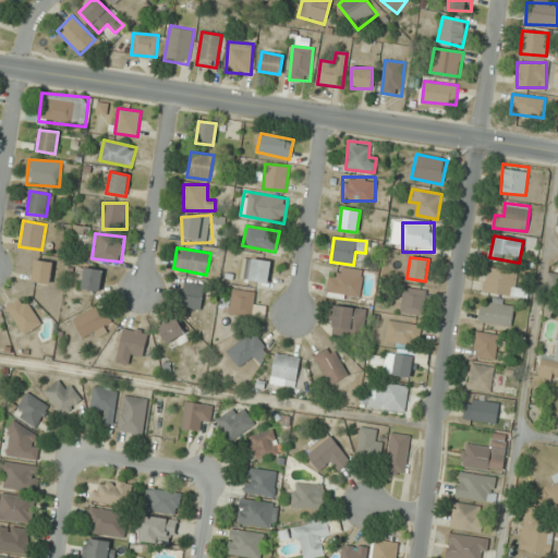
[(268,283),(271,263),(247,258),(244,279),(268,283)]
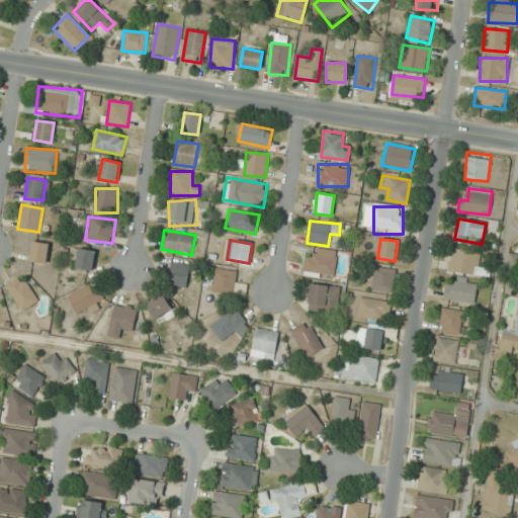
[(49,243),(31,242),(29,262),(48,263),(49,243)]
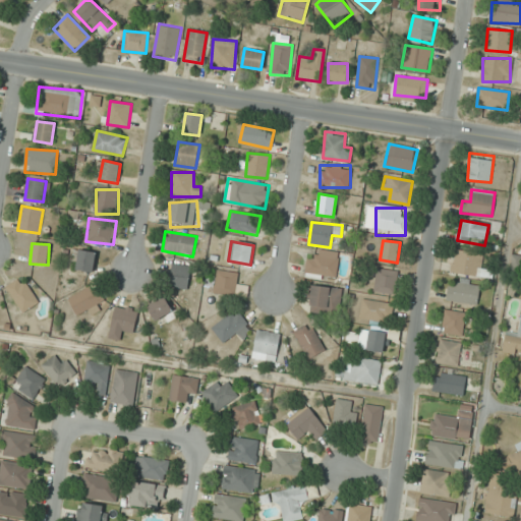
[(75,271),(94,273),(96,252),(77,250),(75,271)]
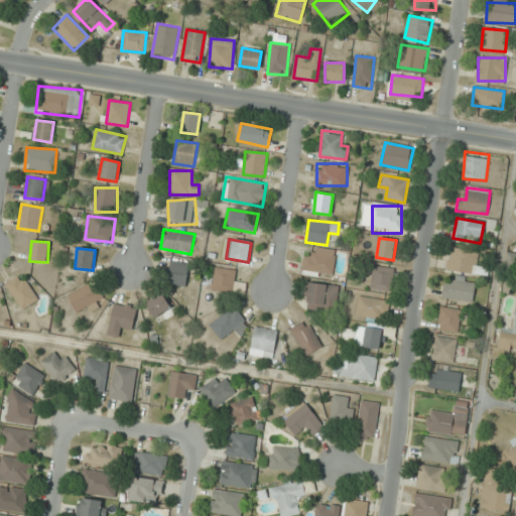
[(302,256),(305,276),(335,272),(333,248),(314,250),(314,255),(302,256)]
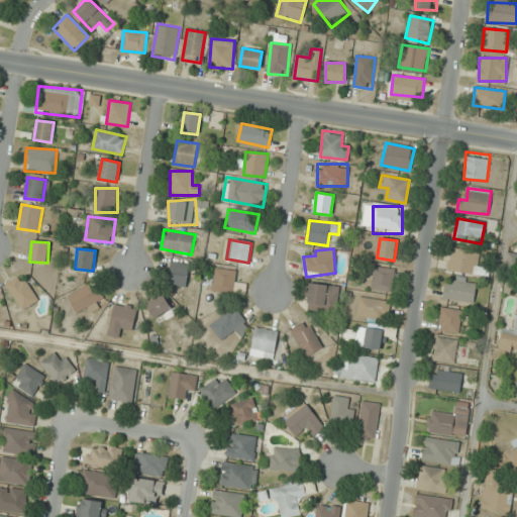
[(488,277),(489,268),(479,266),(481,251),(450,248),(447,272),(488,277)]
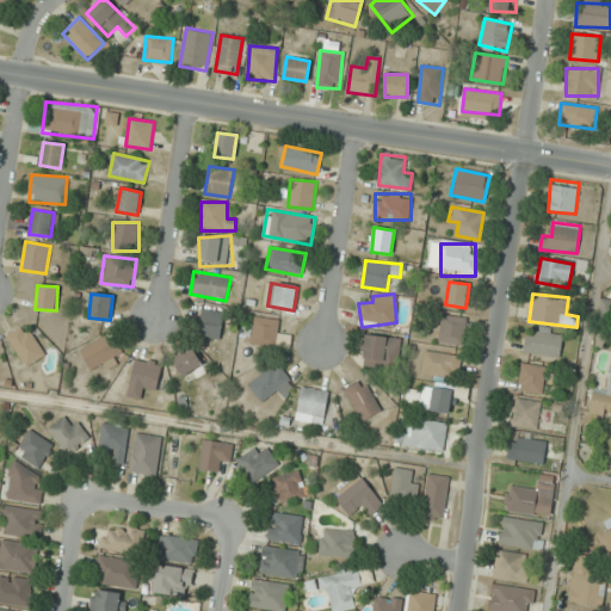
[(224,313),(202,309),(198,337),(220,339),(224,313)]
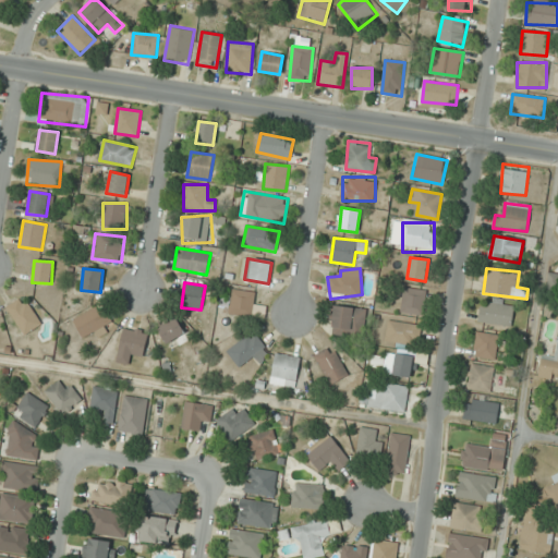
[(423,316),(426,291),(404,287),(400,313),(423,316)]
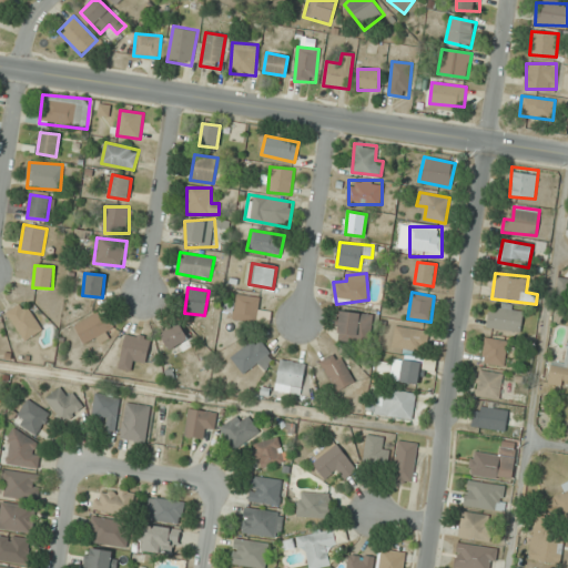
[(232,322),(259,320),(257,295),(231,297),(232,322)]
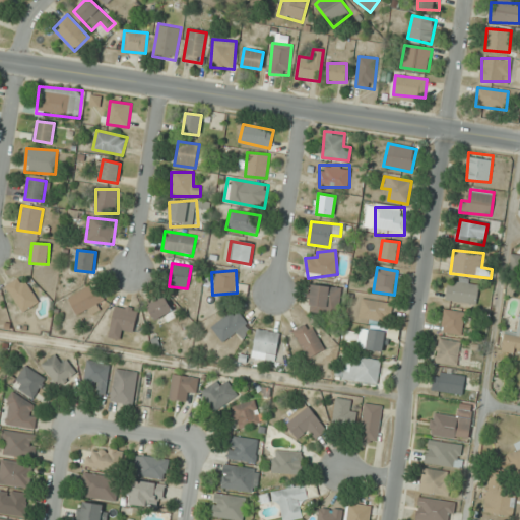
[(40,301),(22,275),(6,286),(22,312),(40,301)]
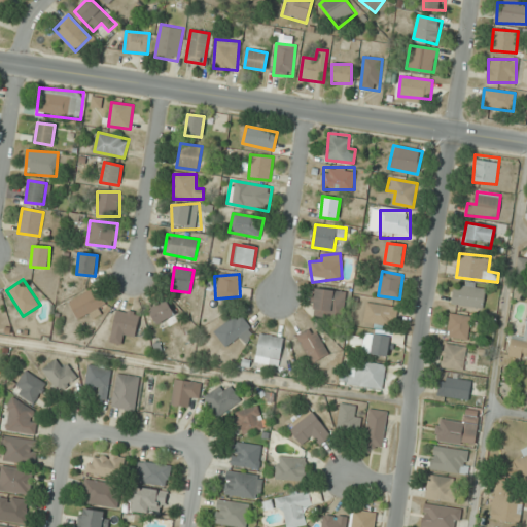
[(454,284),(452,305),(483,309),(486,288),(454,284)]
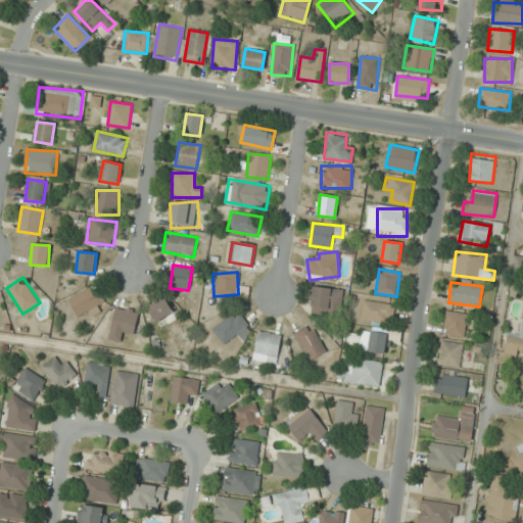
[(88,313),(90,316),(107,301),(93,283),(68,302),(80,319),(88,313)]
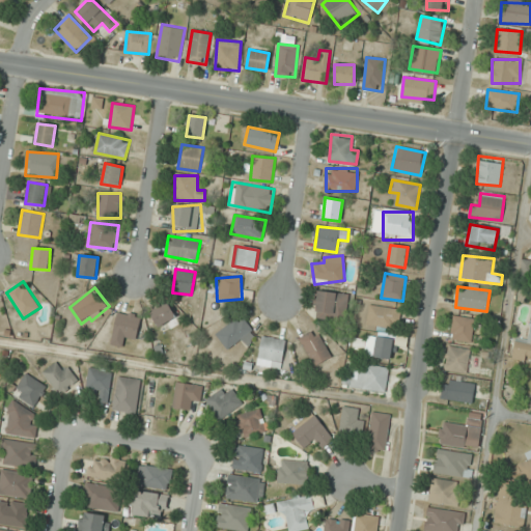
[(315,318),(344,322),(347,294),(317,291),(315,318)]
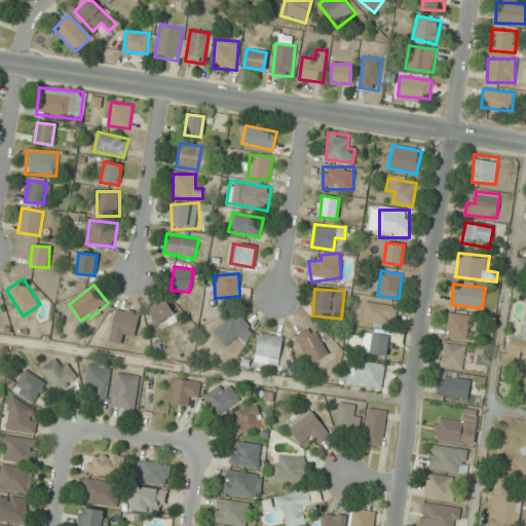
[(148,308),(156,325),(175,314),(167,299),(148,308)]
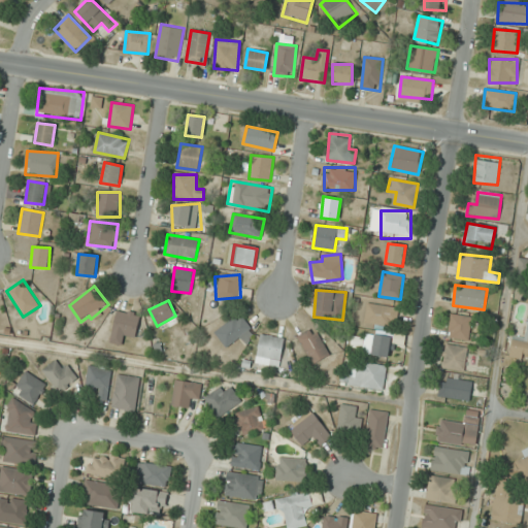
[(364,324),(396,328),(398,307),(367,303),(364,324)]
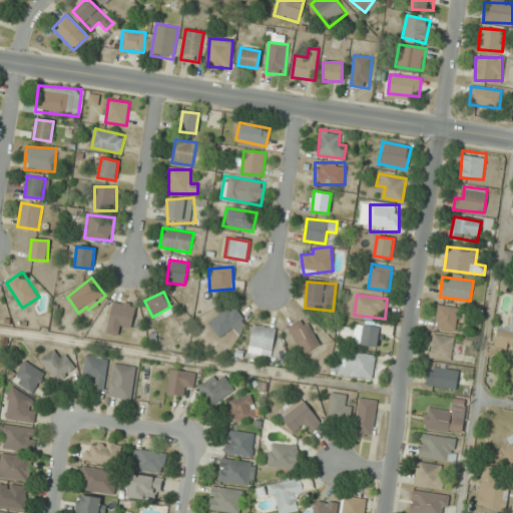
[(120,326),(131,328),(136,306),(114,301),(106,333),(118,335),(120,326)]
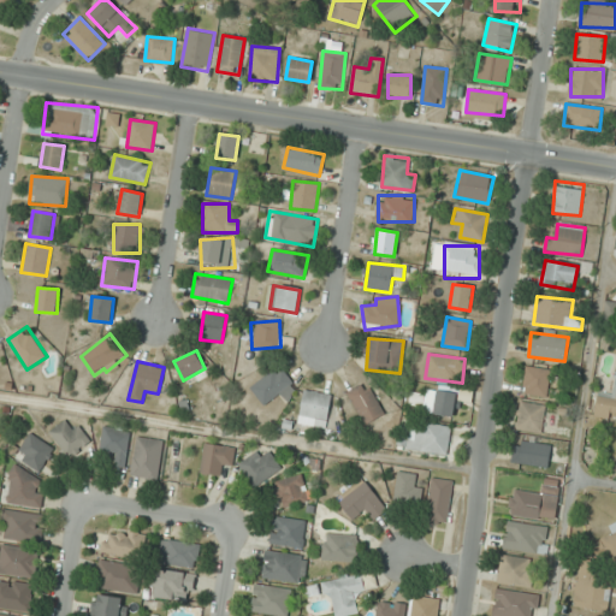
[(249,389),(266,410),(295,386),(278,365),(249,389)]
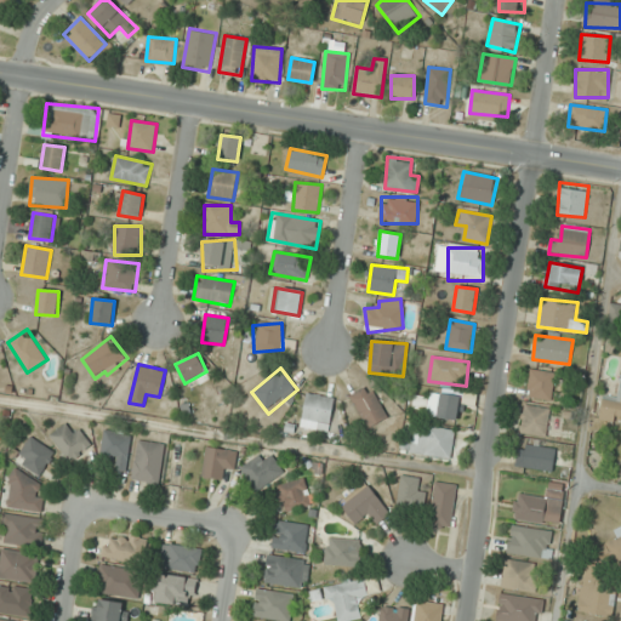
[(554,372),(529,370),(527,399),(552,400),(554,372)]
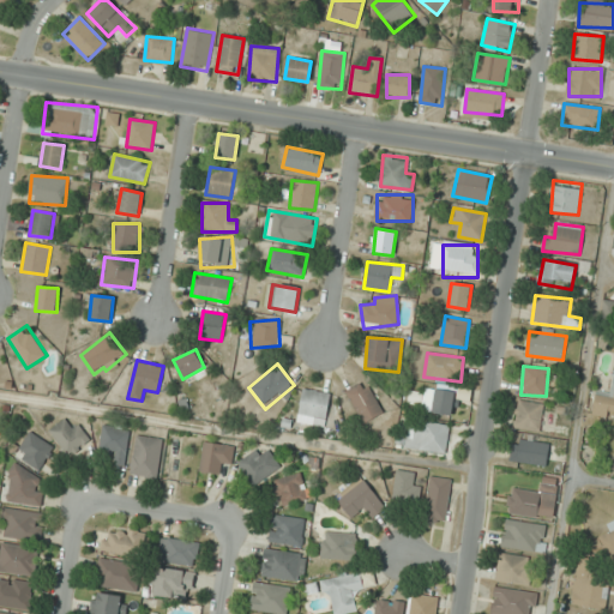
[(345,392),(363,423),(384,413),(366,380),(345,392)]
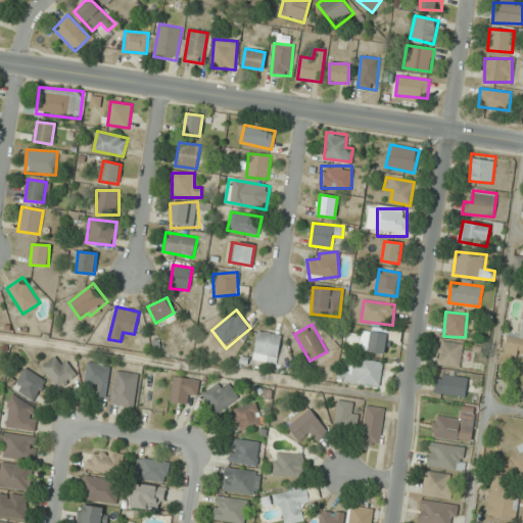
[(388,334),(363,330),(360,350),(385,353),(388,334)]
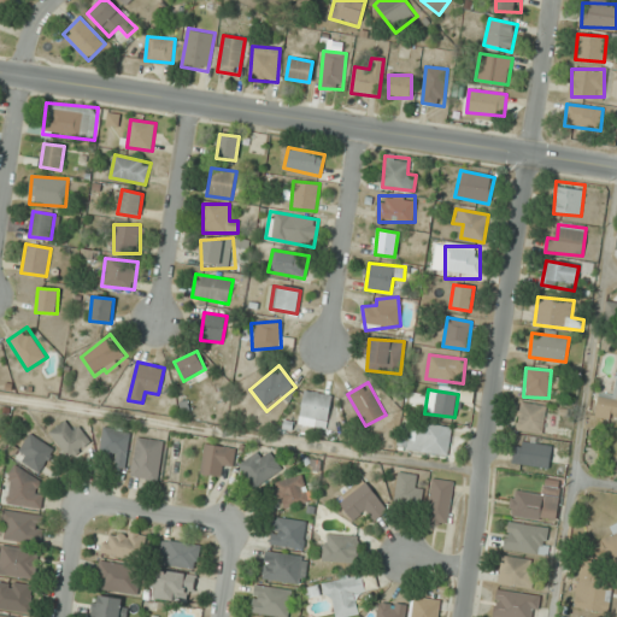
[(327,429),(331,395),(305,391),(300,416),(315,418),(313,427),(327,429)]
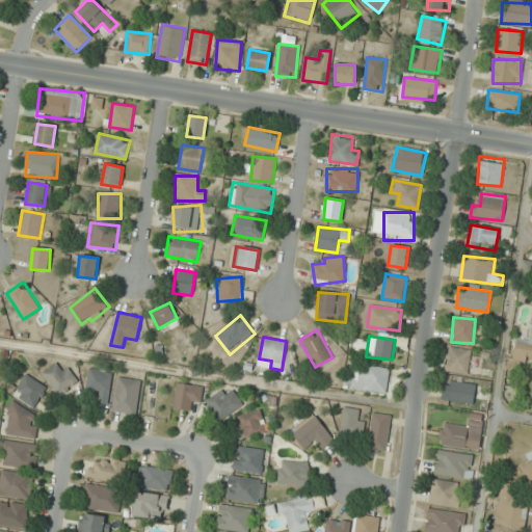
[(531,340),(516,339),(513,358),(531,361),(531,340)]
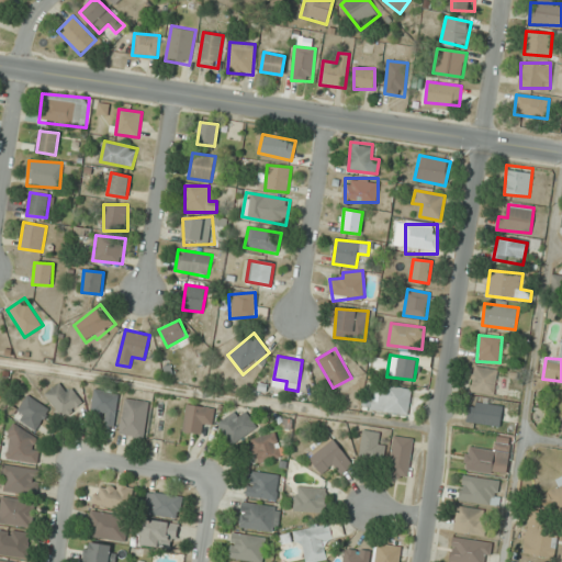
[(493,395),(498,371),(474,366),(469,390),(493,395)]
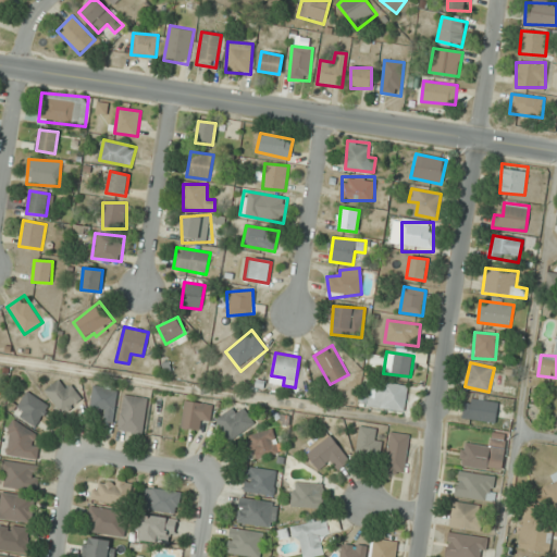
[(45,393),(62,415),(82,398),(63,376),(45,393)]
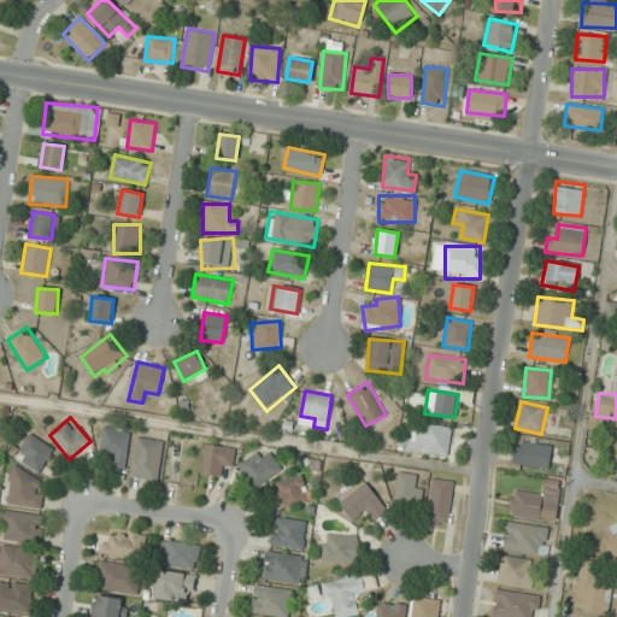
[(452,428),(415,422),(411,439),(401,438),(400,450),(447,457),(452,428)]
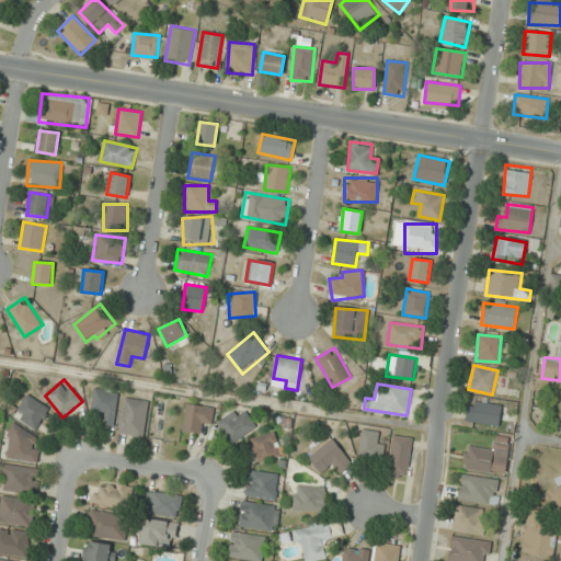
[(104,412),(104,424),(116,424),(116,391),(92,391),(92,412),(104,412)]
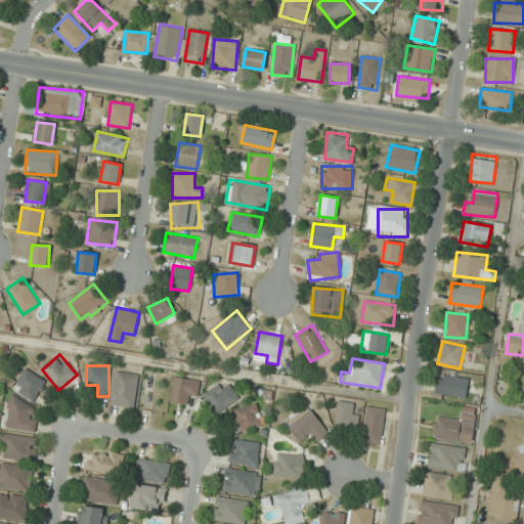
[(46,383),(27,368),(13,387),(32,401),(46,383)]
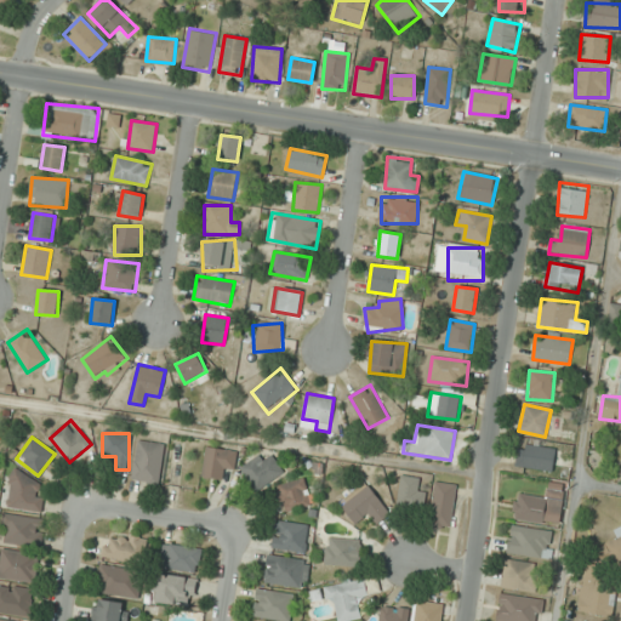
[(158,485),(165,445),(138,440),(131,480),(158,485)]
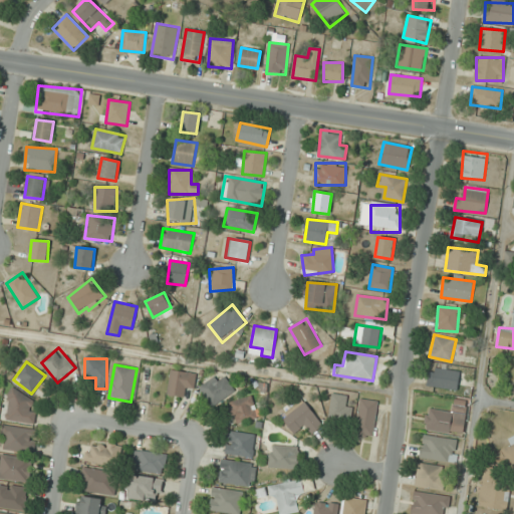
[(460,370),(430,366),(427,387),(458,391),(460,370)]
